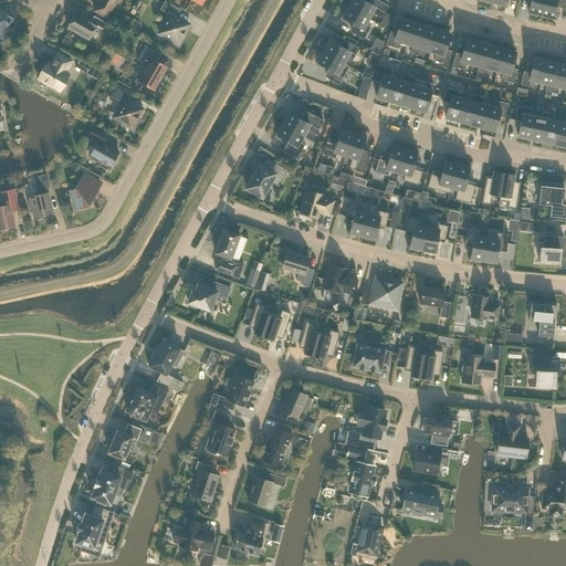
[(101,0),(94,11),(107,19),(117,0),(101,0)]
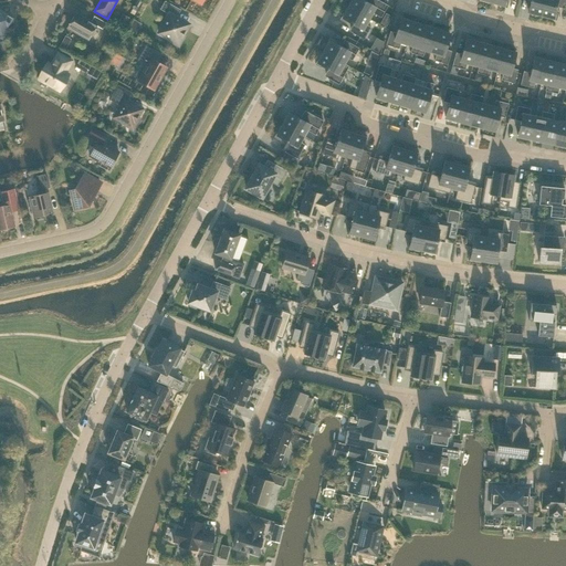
[(350,6),(349,8),(368,19),(371,13),(381,18),(388,6),(377,0),(369,0),(368,3),(362,0),(352,0),(349,4),(350,6)]
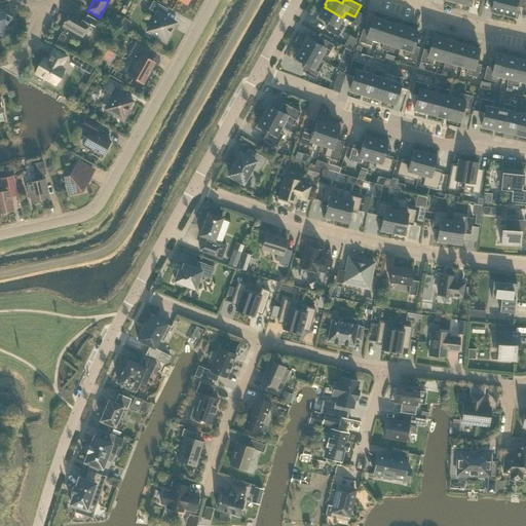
[(504,14),(508,0),(495,0),(494,7),(493,7),(491,12),(502,15),(502,13),(504,14)]
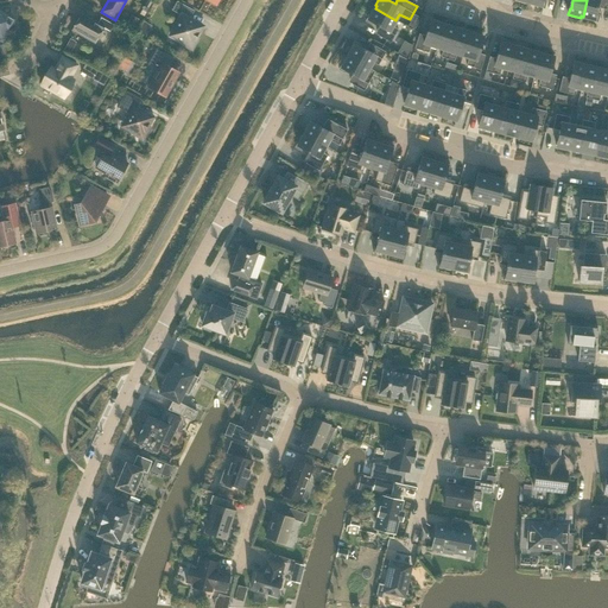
[(607,0),(587,0),(583,17),(587,17),(586,19),(599,21),(600,16),(599,16),(601,5),(607,6),(607,0)]
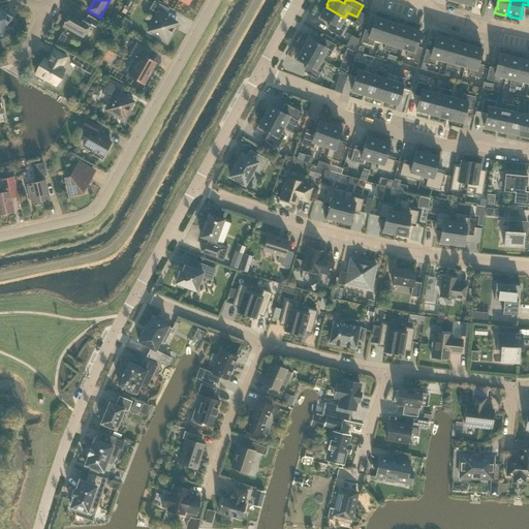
[(168,9),(154,1),(150,9),(158,13),(149,31),(158,37),(157,38),(167,43),(173,34),(172,33),(177,24),(164,17),(168,9)]
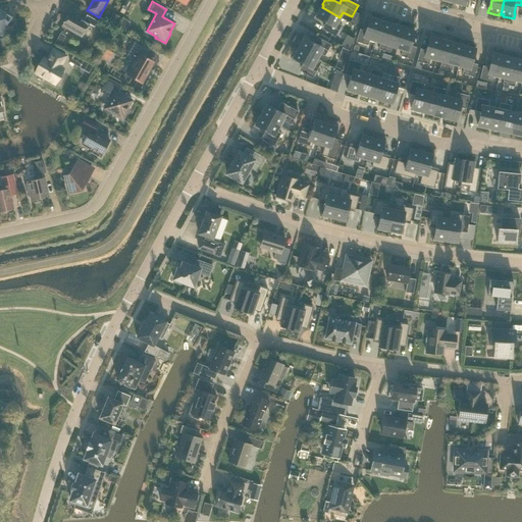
[(340,17),(322,7),(320,9),(319,9),(314,18),(319,21),(319,20),(327,24),(324,31),(335,37),(342,25),(338,23),(342,18),(340,17)]
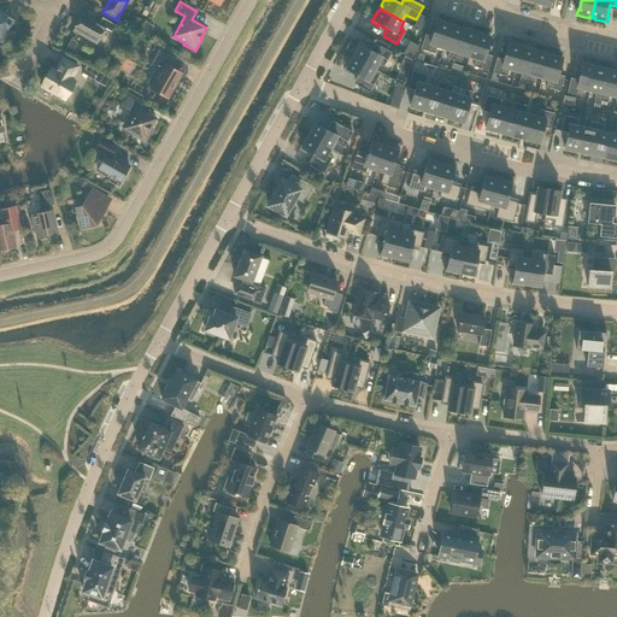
[(0,40),(1,41),(4,46),(3,41),(12,24),(13,25),(16,19),(7,15),(6,16),(0,12),(0,40)]
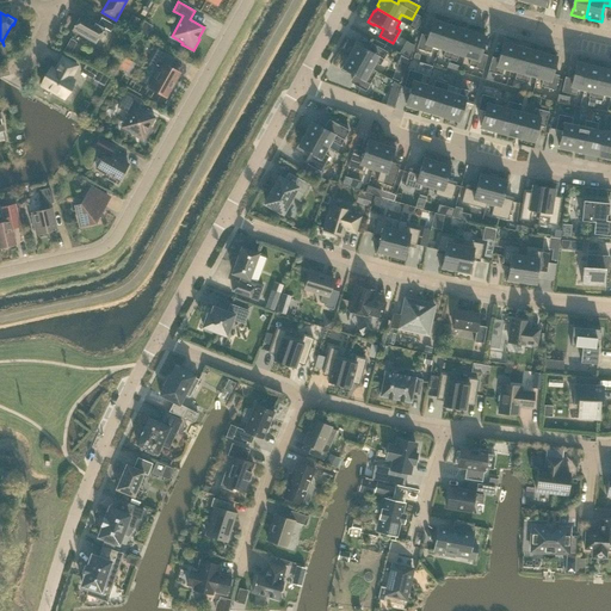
[(98,24),(81,14),(73,30),(96,43),(104,29),(111,32),(115,25),(102,18),(98,24)]
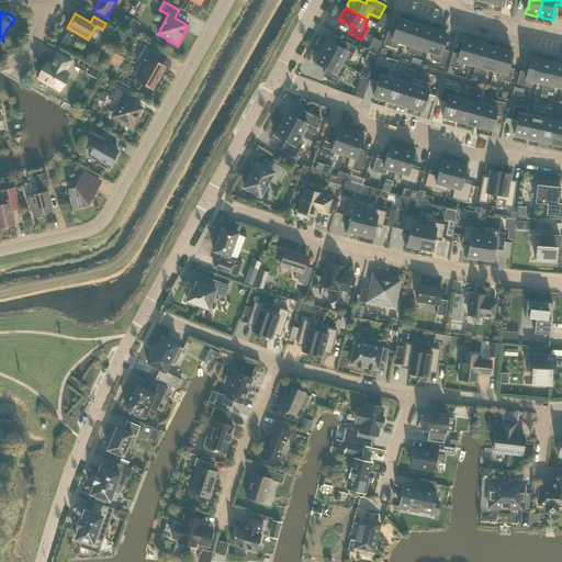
[(121,14),(116,22),(123,25),(127,18),(121,14)]
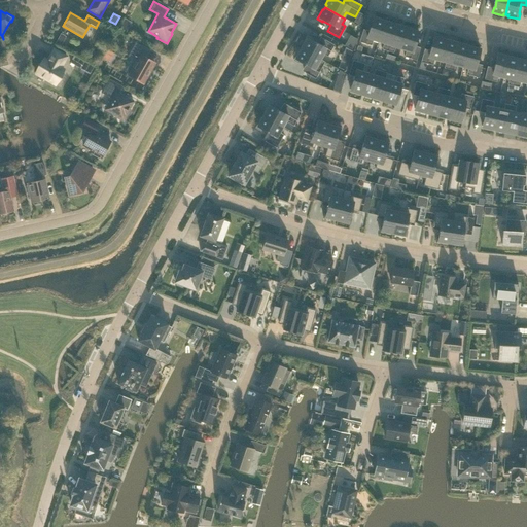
[(373,40),(379,41),(385,22),(374,18),(370,31),(363,30),(359,42),(372,46),(373,40)]
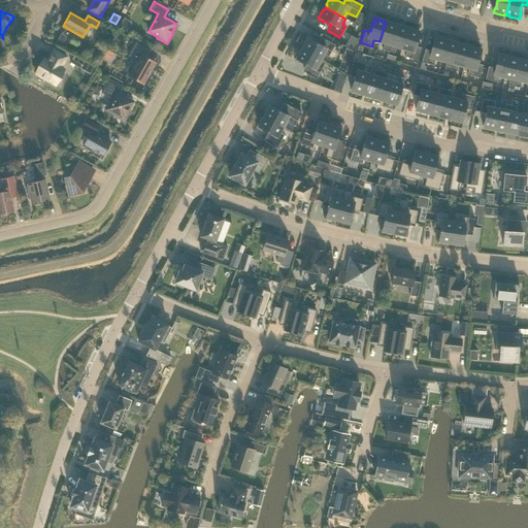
[(130,33),(135,22),(128,19),(123,30),(130,33)]
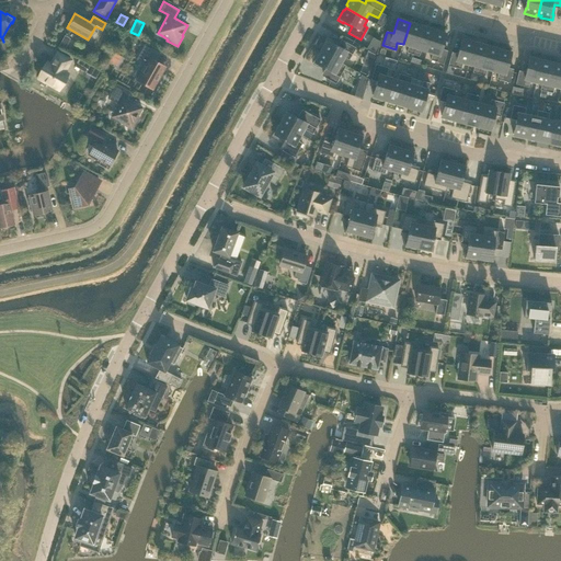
[(410,23),(403,44),(409,46),(407,53),(413,55),(422,26),(410,23)]
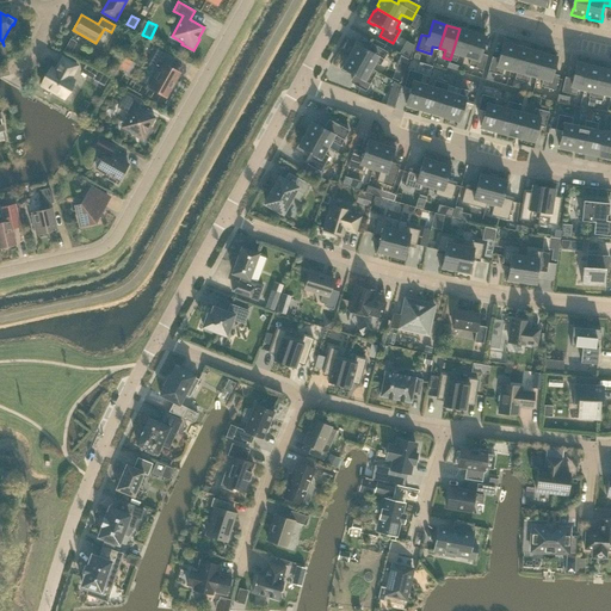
[(458,54),(464,56),(473,34),(460,29),(450,60),(456,62),(458,54)]
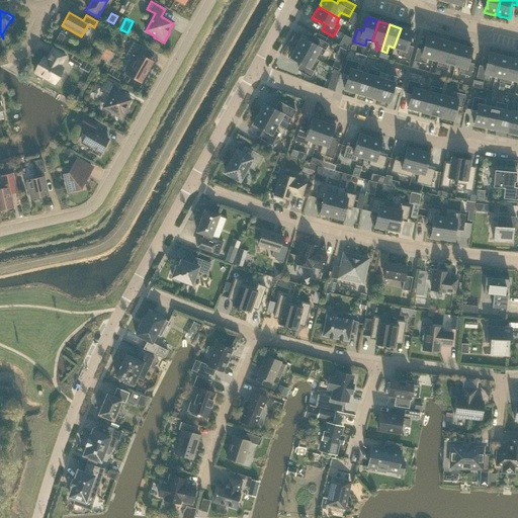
[(401,28),(394,48),(400,50),(398,56),(409,60),(413,48),(408,46),(412,32),(401,28)]
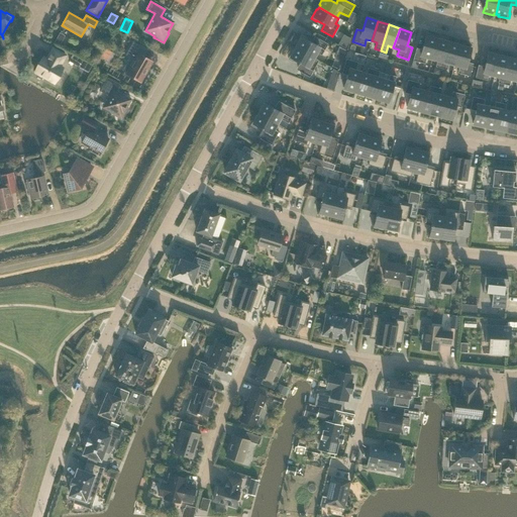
[(297,46),(296,48),(315,59),(318,54),(322,56),(328,44),(317,38),(313,44),(306,39),(306,38),(301,35),(296,45),(297,46)]
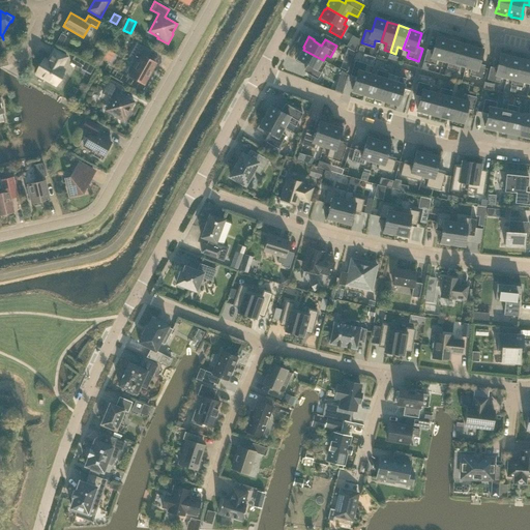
[(442,63),(443,61),(448,40),(437,37),(433,51),(427,50),(423,62),(435,65),(437,61),(442,63)]
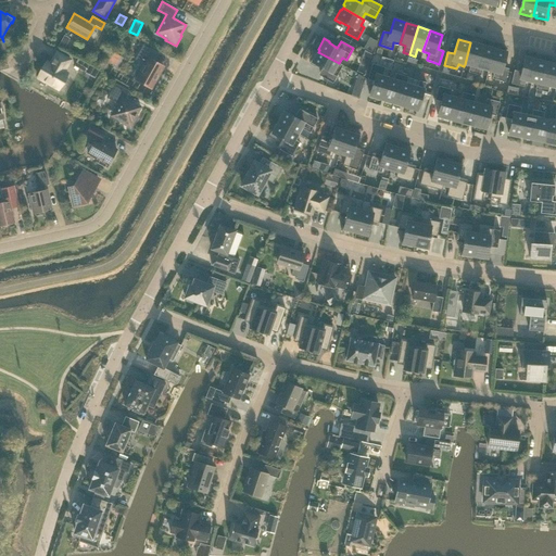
[(470,42),(465,64),(470,65),(468,72),(475,74),(482,46),(470,42)]
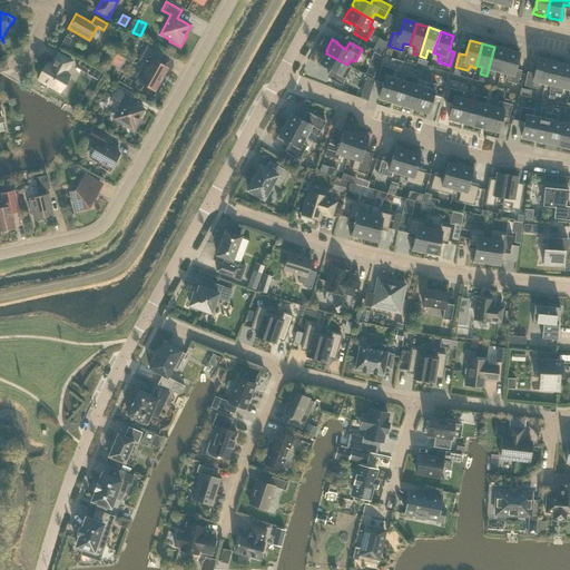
[(147,46),(139,60),(148,66),(145,72),(143,71),(139,71),(137,76),(138,79),(140,80),(139,81),(155,90),(168,69),(158,64),(163,55),(147,46)]
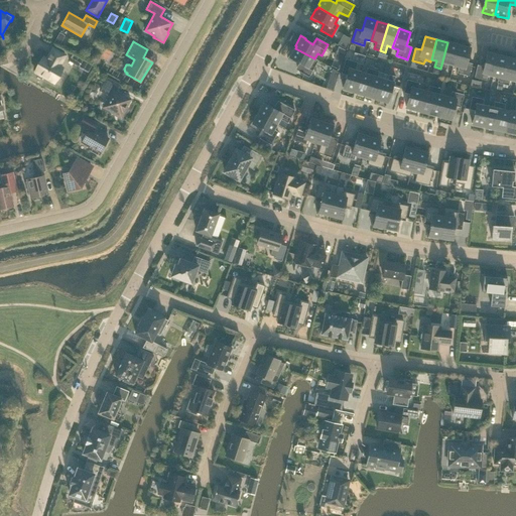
[(447,63),(454,66),(459,45),(447,42),(440,69),(446,70),(447,63)]
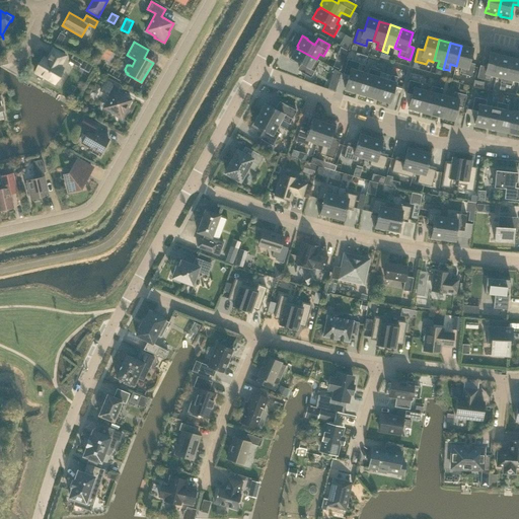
[(461,46),(456,66),(461,67),(459,74),(471,77),(474,64),(468,63),(472,50),(461,46)]
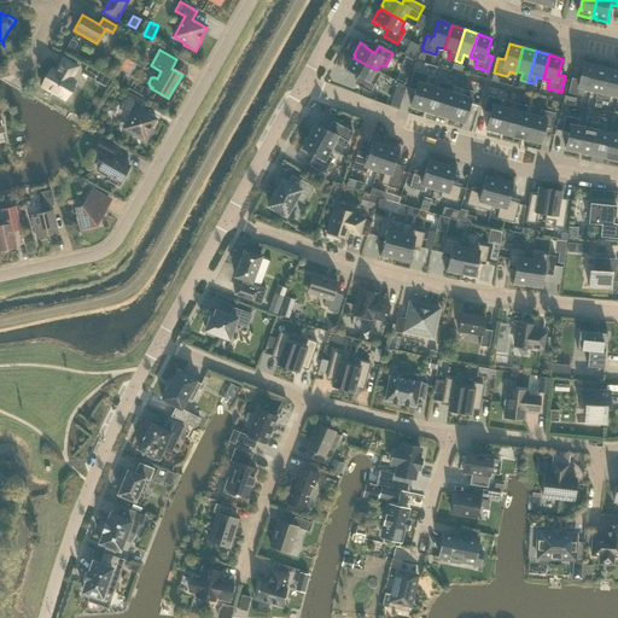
[(403,71),(412,75),(417,59),(408,57),(403,71)]
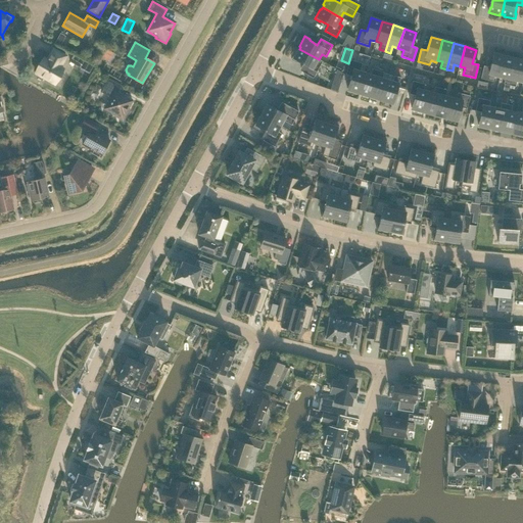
[(36,74),(55,85),(63,69),(60,67),(66,56),(53,49),(47,60),(44,58),(41,63),(40,63),(38,64),(37,65),(37,67),(38,68),(36,74)]
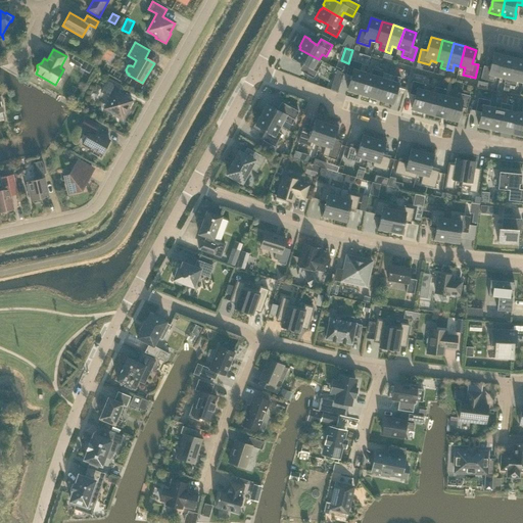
[(319,59),(299,49),(298,51),(297,50),(291,60),(296,62),(297,61),(305,66),(301,72),(314,79),(323,61),(319,59)]
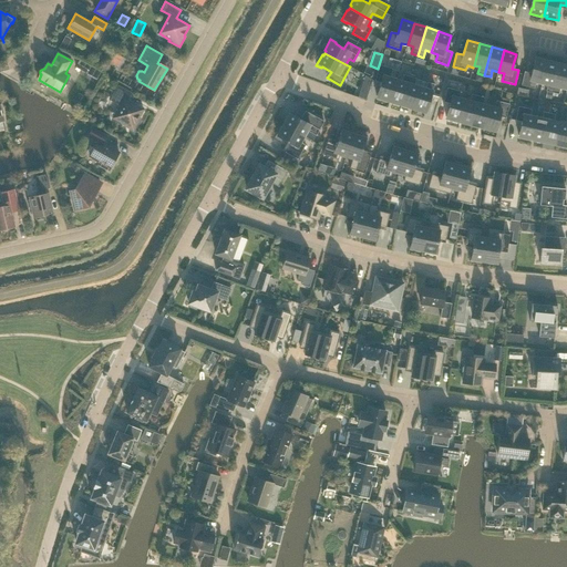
[(542,85),(542,83),(547,61),(535,59),(532,73),(524,72),(522,85),(534,89),(535,83),(542,85)]
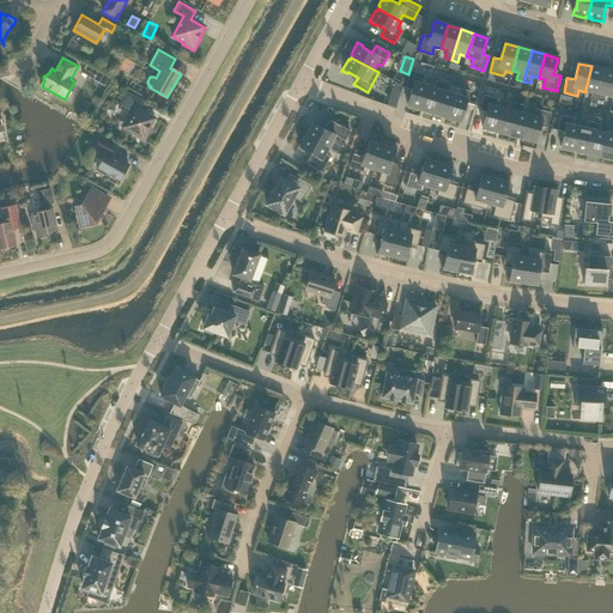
[(592,66),(586,90),(594,91),(592,99),(599,101),(606,70),(592,66)]
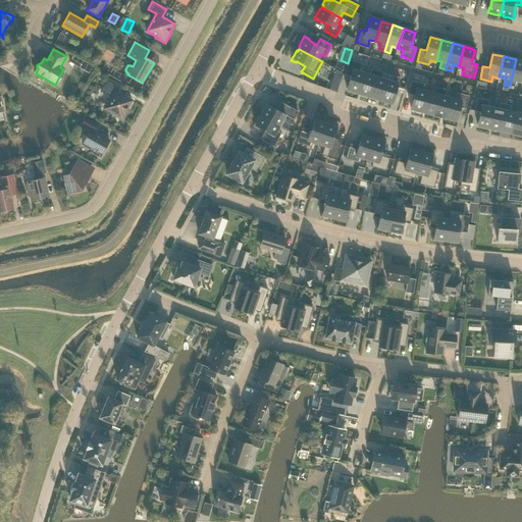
[(350,59),(345,74),(351,76),(347,90),(358,93),(364,73),(365,71),(359,70),(361,63),(350,59)]
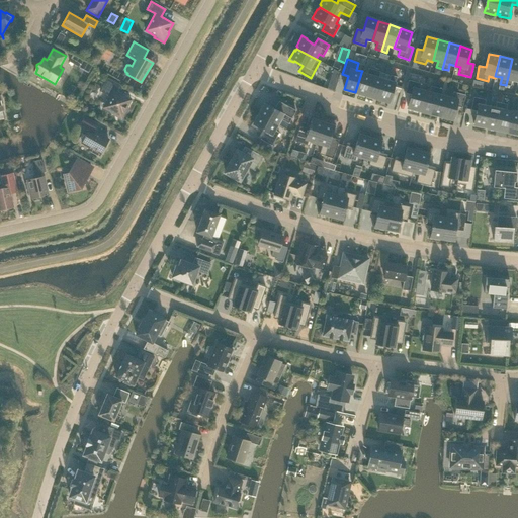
[(517,83),(517,82),(517,60),(512,59),(506,85),(511,86),(512,82),(517,83)]
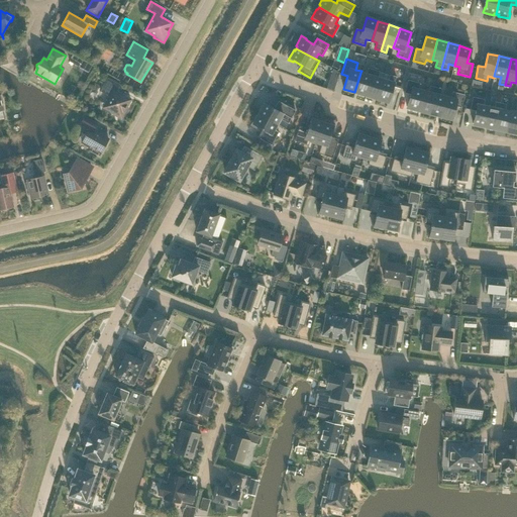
[(360,73),(354,92),(366,96),(374,70),(369,68),(366,75),(360,73)]
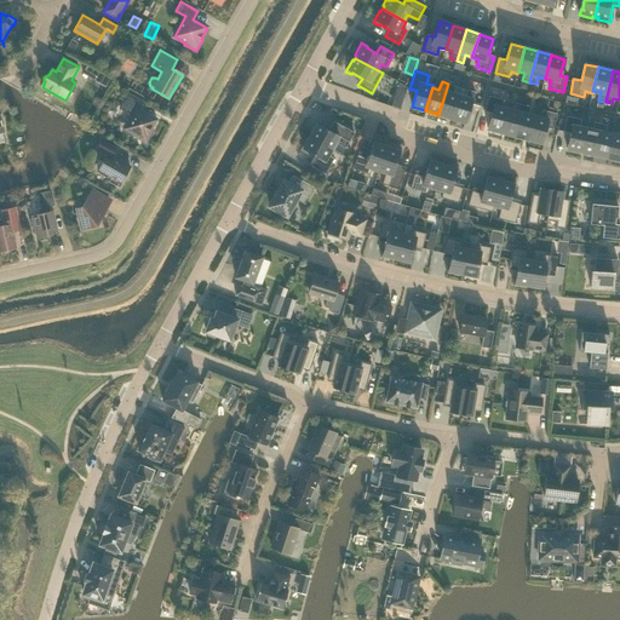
[(448,84),(438,115),(452,119),(459,96),(453,93),(455,86),(448,84)]
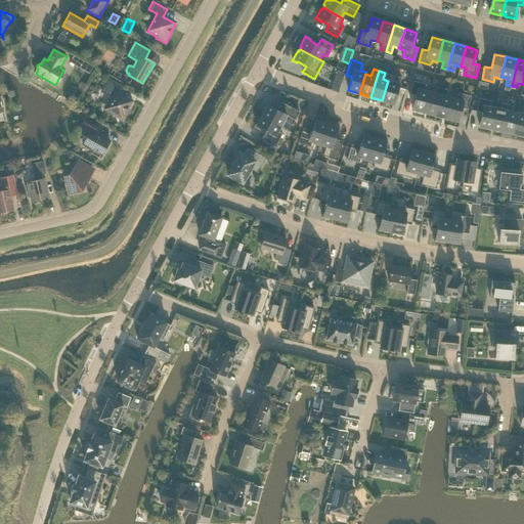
[(388,81),(382,100),(393,103),(401,78),(396,76),(394,81),(389,79),(388,81)]
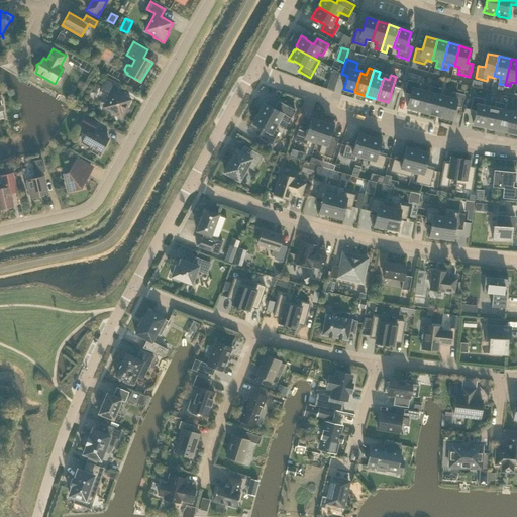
[(108,78),(100,91),(110,97),(103,108),(114,114),(114,115),(121,119),(125,111),(124,111),(131,100),(116,92),(120,85),(108,78)]
